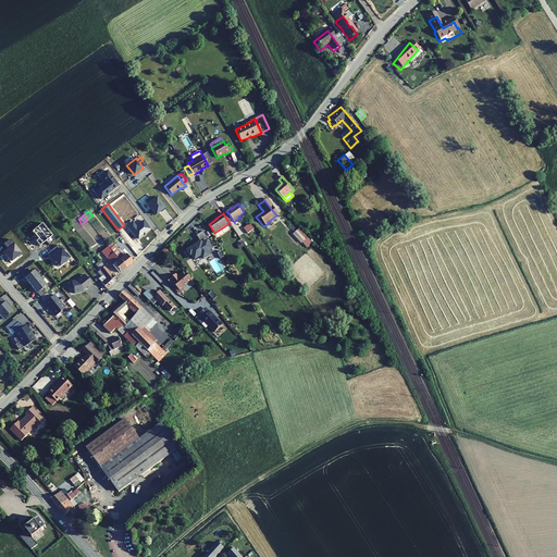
[(144,220),(135,226),(141,235),(148,230),(150,227),(144,220)]
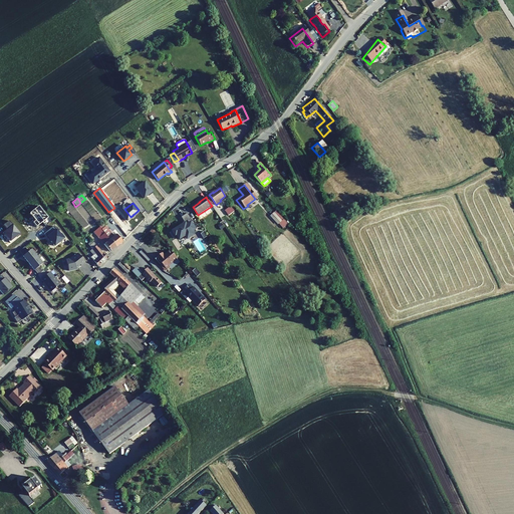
[(51,222),(38,206),(29,214),(38,225),(42,223),(45,227),(51,222)]
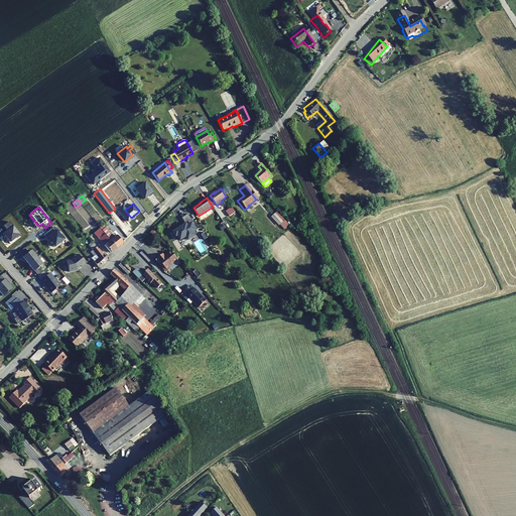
[(226,212),(229,217),(235,212),(232,207),(226,212)]
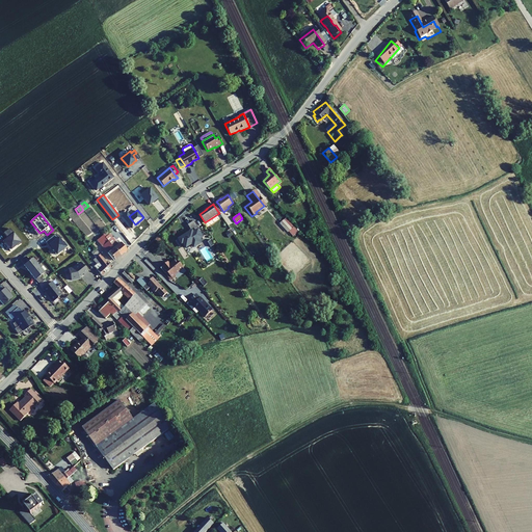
[(125,219),(131,228),(135,224),(129,216),(125,219)]
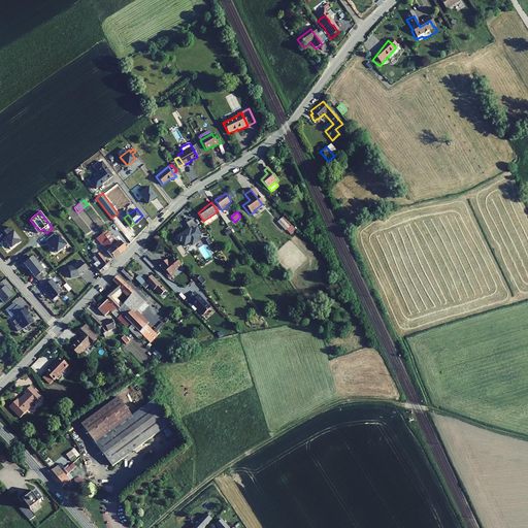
[(239,227),(245,223),(240,217),(234,222),(239,227)]
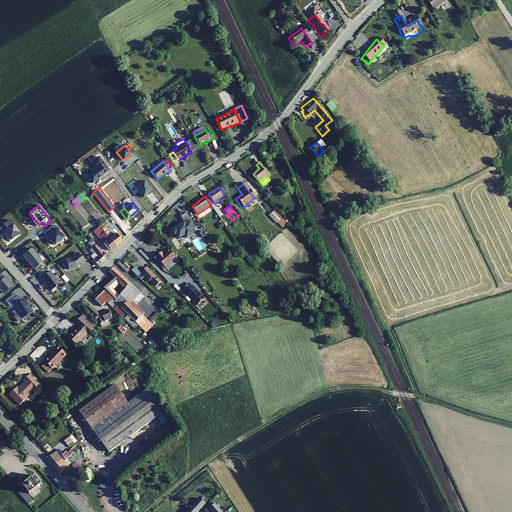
[(281,220),(278,223),(279,225),(282,222),(285,224),(286,223),(275,210),(273,212),(281,220)]
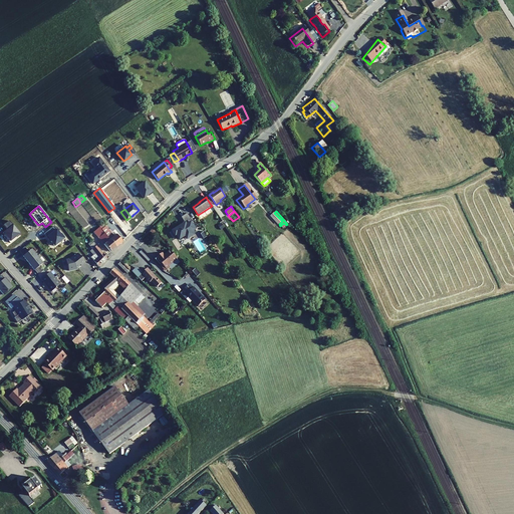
[(282,221),(274,213),(271,215),(279,224),(282,221)]
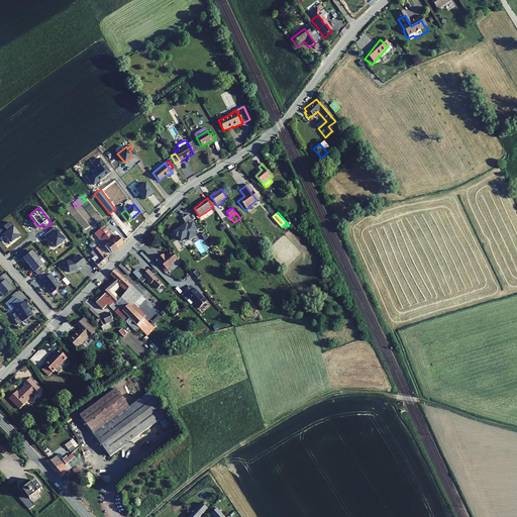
[(194,223),(189,215),(183,218),(185,223),(186,224),(182,227),(182,228),(172,234),(175,238),(178,236),(181,241),(184,238),(188,236),(190,239),(195,236),(193,233),(198,230),(195,225),(194,226),(192,224),(194,223)]
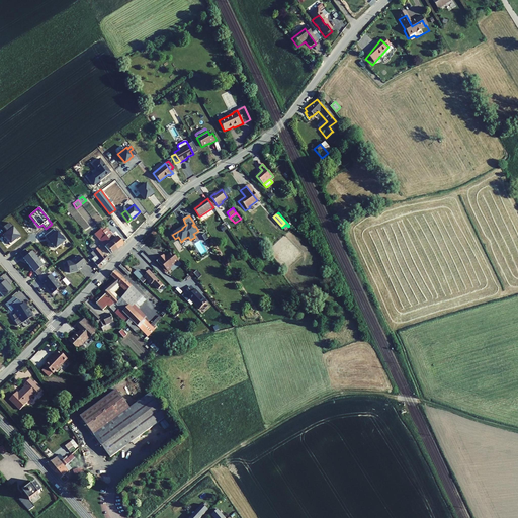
[(99,227),(100,228),(116,249),(123,243),(117,235),(115,237),(109,230),(107,227),(108,226),(105,222),(99,227)]
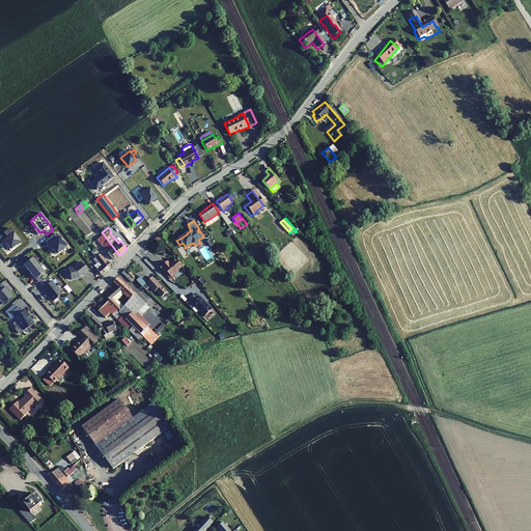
[(10,251),(21,243),(8,228),(3,233),(6,238),(2,242),(10,251)]
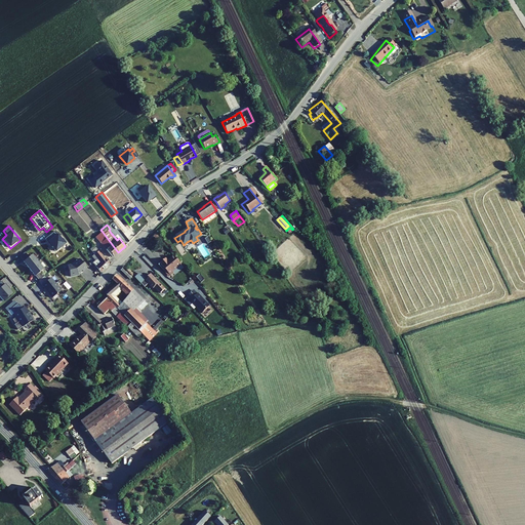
[(62,239),(54,231),(45,239),(48,243),(48,242),(55,251),(67,242),(63,238),(62,239)]
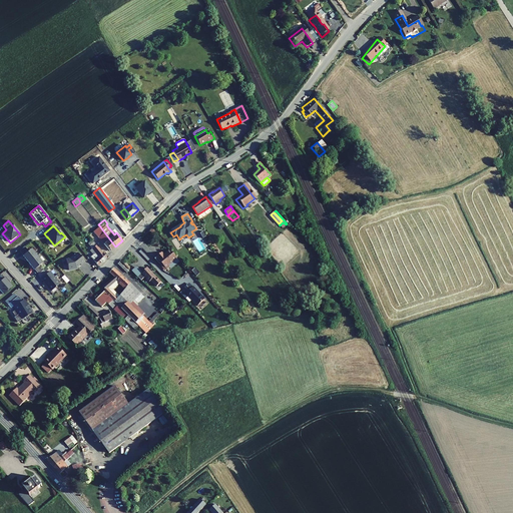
[(93,230),(109,250),(115,246),(99,225),(93,230)]
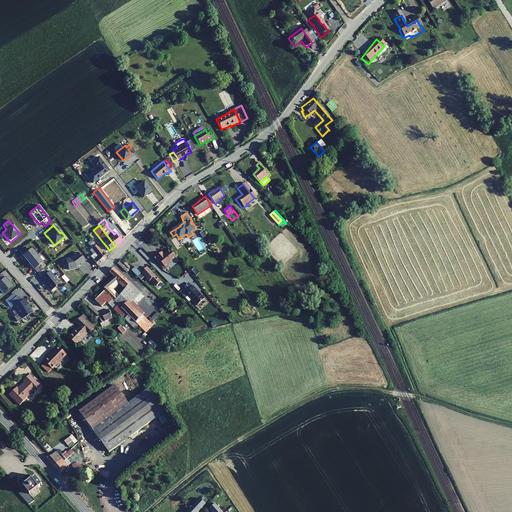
[(108,227),(114,234),(116,232),(110,225),(108,227)]
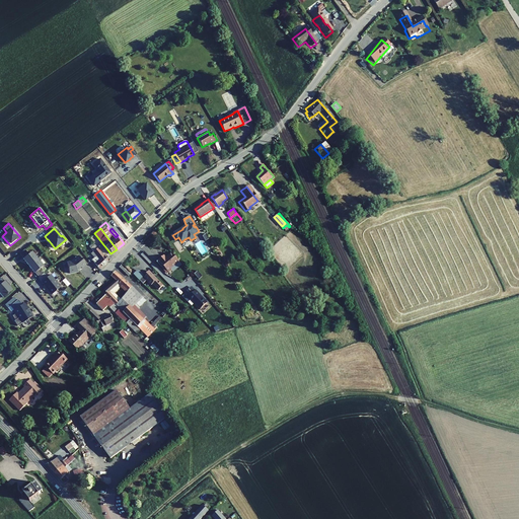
[(93,251),(94,252),(98,248),(93,242),(89,246),(93,251)]
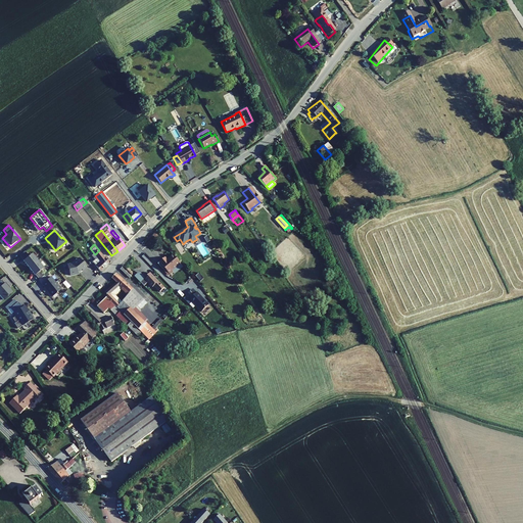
[(94,264),(98,269),(99,271),(108,263),(106,260),(99,250),(95,254),(94,253),(91,255),(95,258),(91,260),(94,264)]
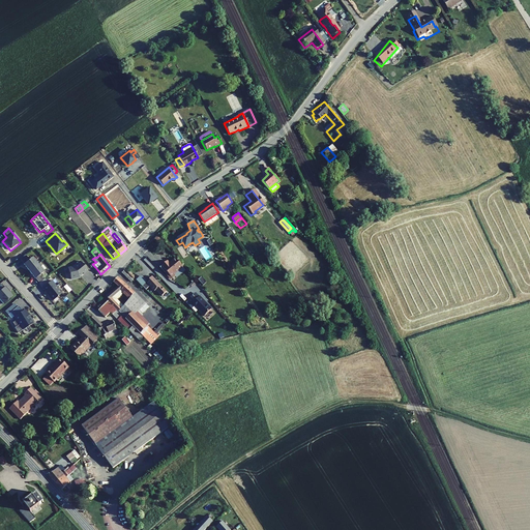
[(30,271),(38,265),(32,257),(29,259),(26,255),(20,259),(30,271)]
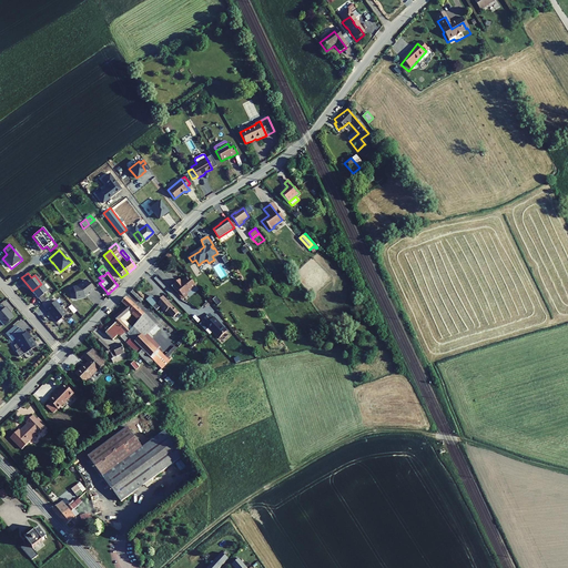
[(196,285),(189,276),(182,282),(180,280),(173,285),(175,287),(184,297),(184,298),(188,295),(186,294),(195,286),(196,285)]
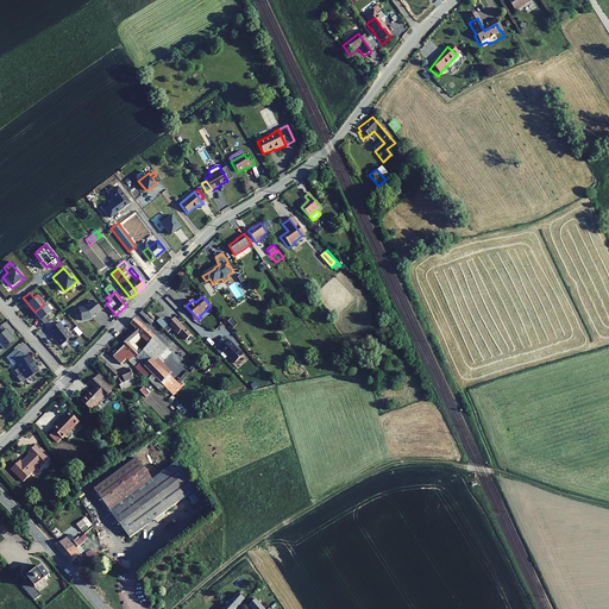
[(101,311),(92,300),(85,306),(79,308),(81,320),(90,319),(95,314),(96,315),(101,311)]
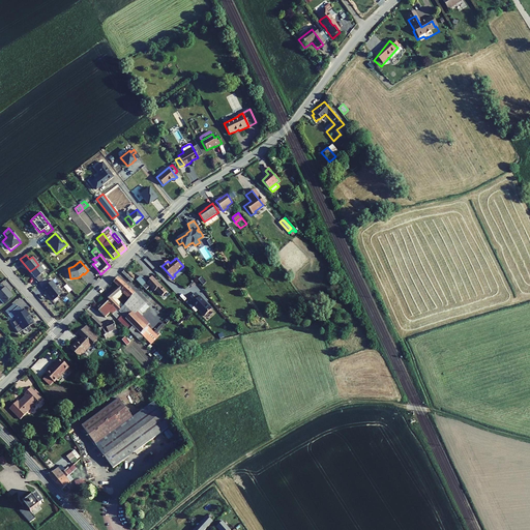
[(43,272),(38,265),(30,271),(39,284),(45,278),(41,274),(43,272)]
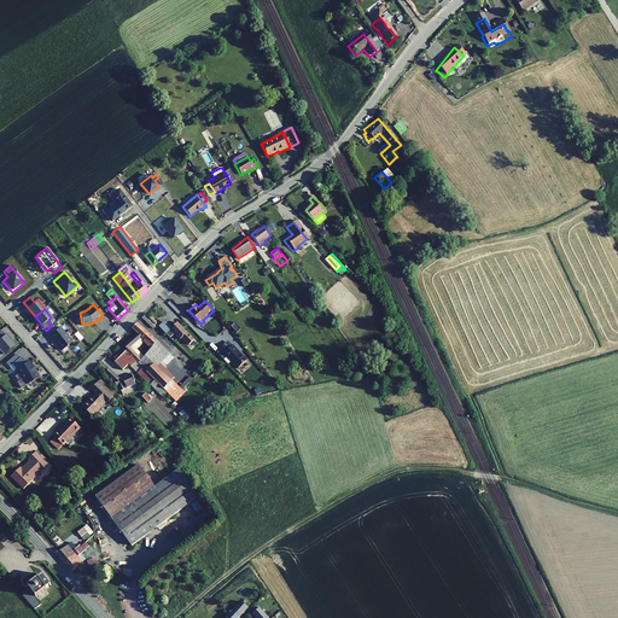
[(213,312),(203,320),(204,321),(207,324),(216,315),(213,312)]
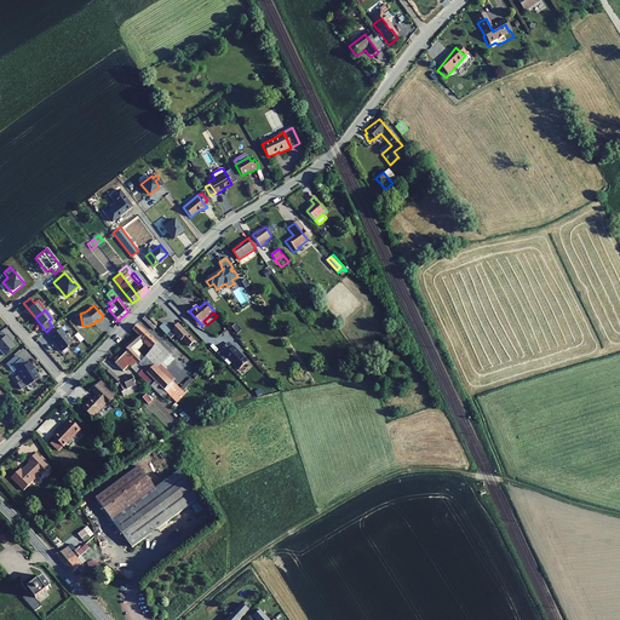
[(199,327),(201,325),(191,314),(190,316),(199,327)]
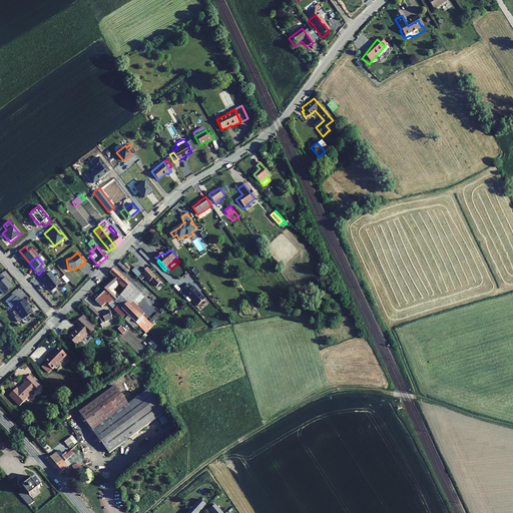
[(126,273),(129,271),(120,262),(118,265),(126,273)]
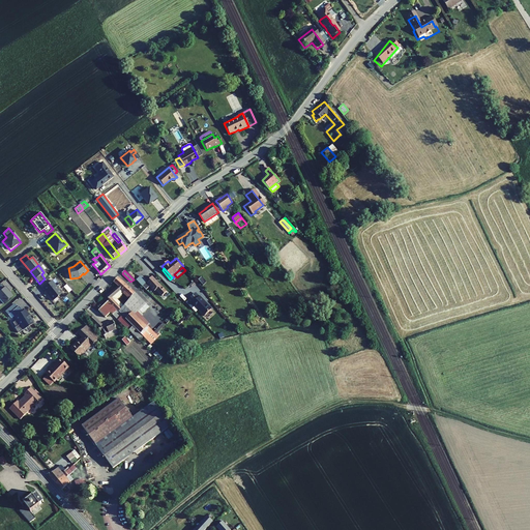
[(142,286),(146,283),(141,276),(137,281),(142,287),(142,286)]
